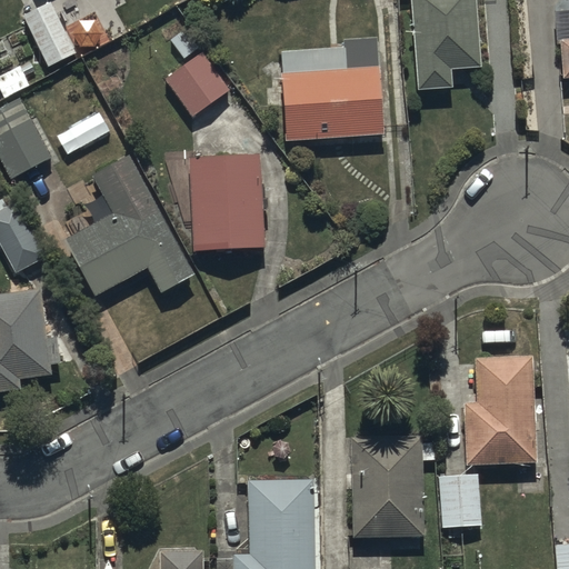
[(476,0),(410,0),(415,90),(453,88),(452,68),(480,67),(476,0)]
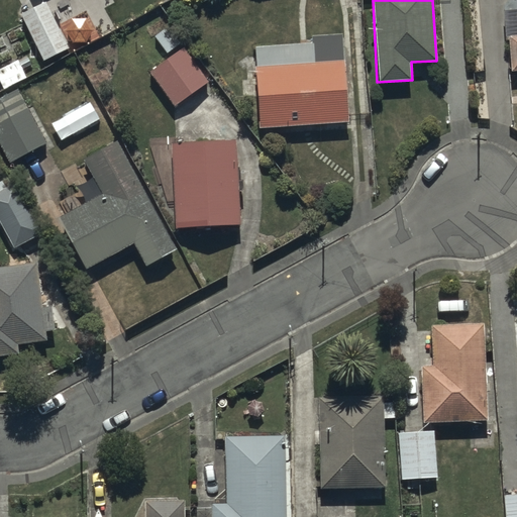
[(46,2),(22,15),(45,61),(94,36),(85,18),(61,30),(46,2)]
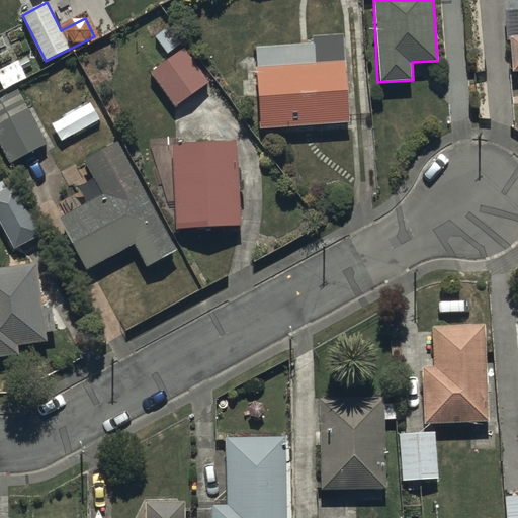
[(313,42),(255,45),(258,127),(350,123),(345,34),(312,35),(313,42)]
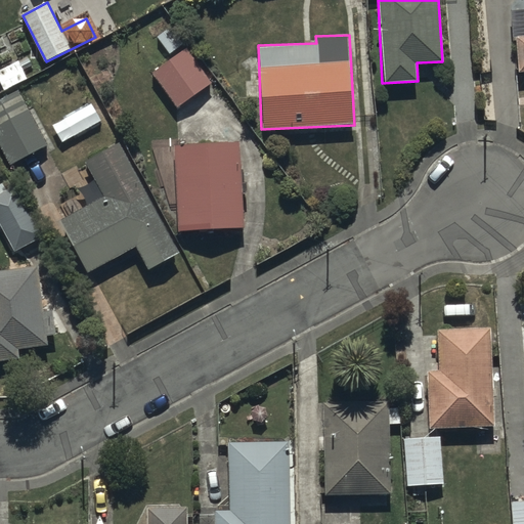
[(186,48),(151,73),(177,107),(212,83),(186,48)]
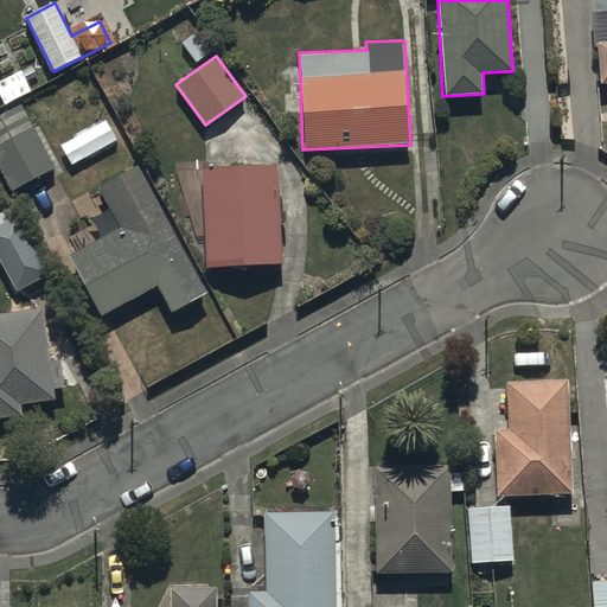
[(20,104),(0,114),(0,172),(11,192),(55,170),(20,104)]
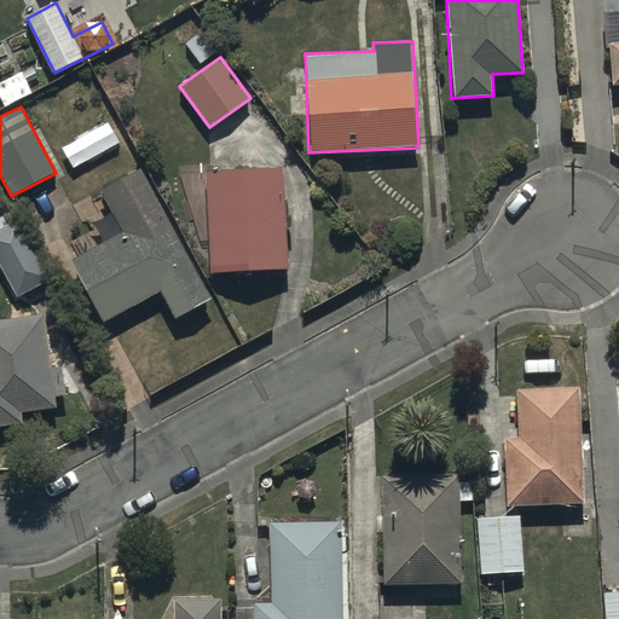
[(210,167),(210,272),(289,273),(289,229),(293,229),(293,215),(285,215),(285,168),(210,167)]
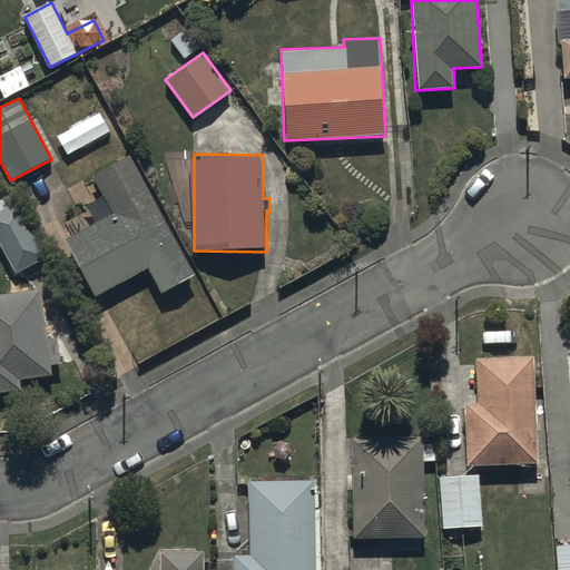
[(92,176),(104,196),(86,206),(96,223),(65,241),(97,298),(149,268),(164,293),(196,275),(128,157),(92,176)]
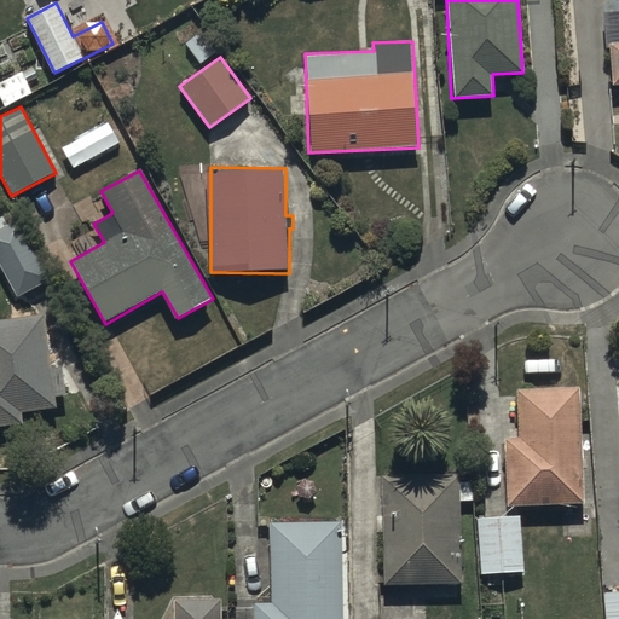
[(51,279),(16,219),(0,227),(0,272),(16,300),(51,279)]
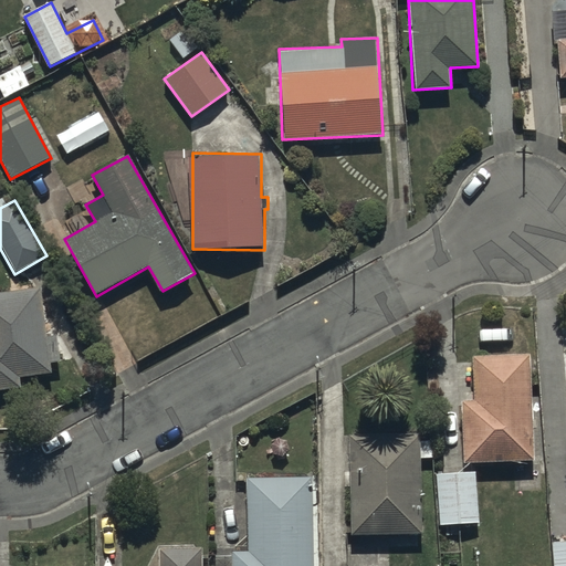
[(40,290),(0,294),(0,390),(22,388),(20,375),(51,371),(50,363),(59,363),(55,335),(44,336),(40,290)]
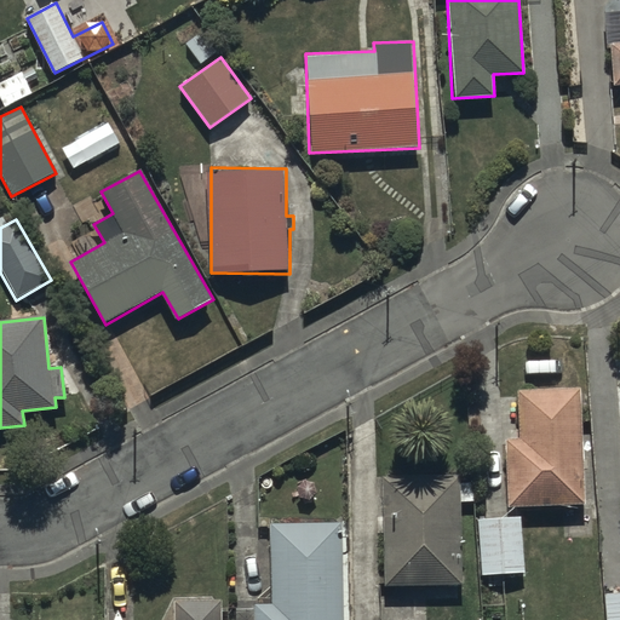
[(584,386),(517,388),(518,438),(505,438),(506,509),(586,507),(584,386)]
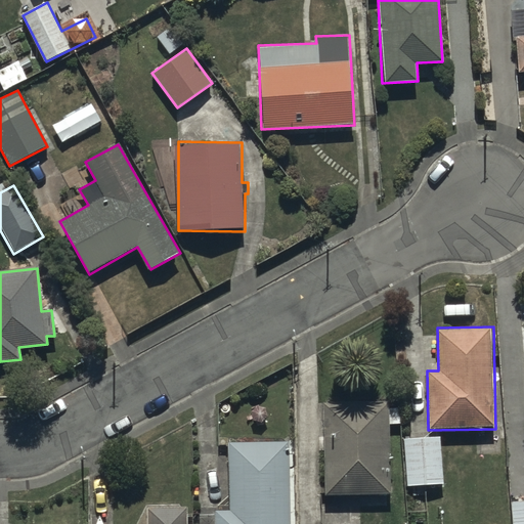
[(391,401),(324,400),(323,494),(390,495),(391,401)]
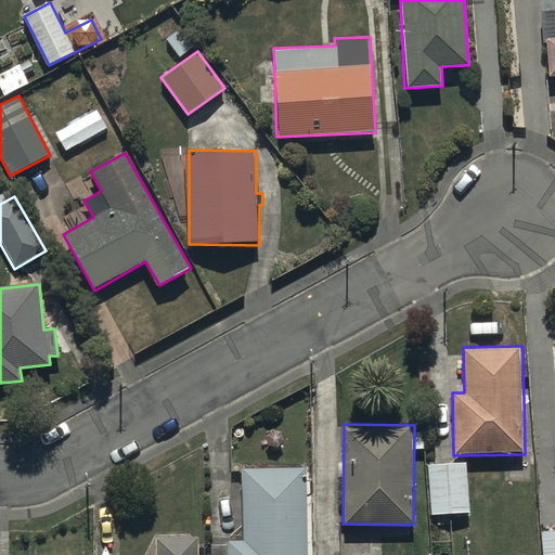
[(468,462),(429,462),(430,514),(469,513),(468,462)]
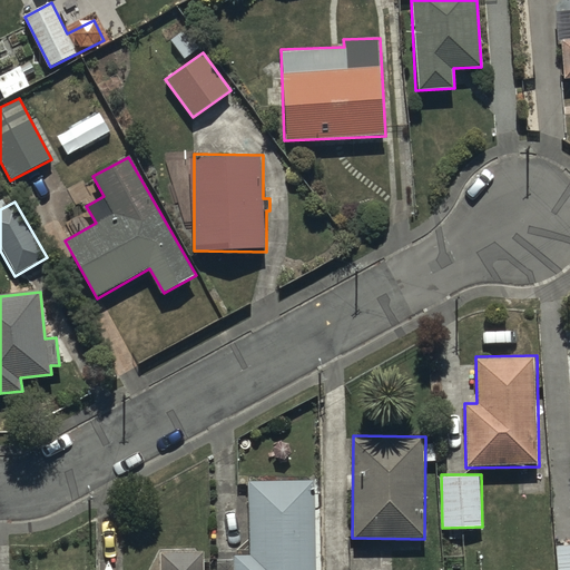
[(315,569),(313,483),(313,479),(249,480),(252,554),(234,556),(234,569),(315,569)]
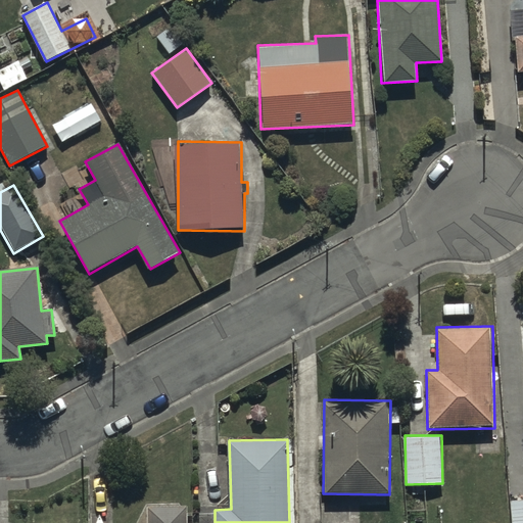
[(522,522),(522,497),(511,497),(510,522),(522,522)]
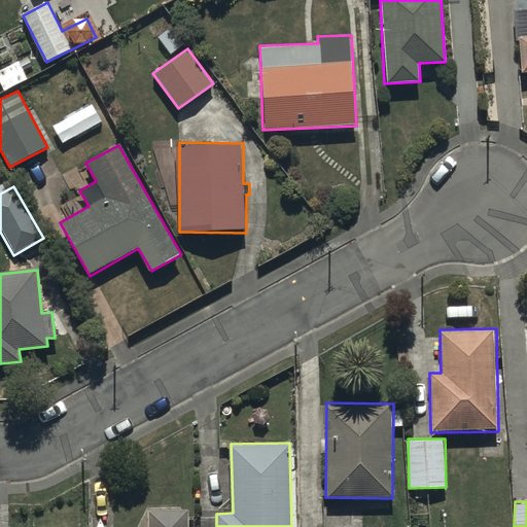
[(186,526),(186,510),(147,511),(146,526),(186,526)]
